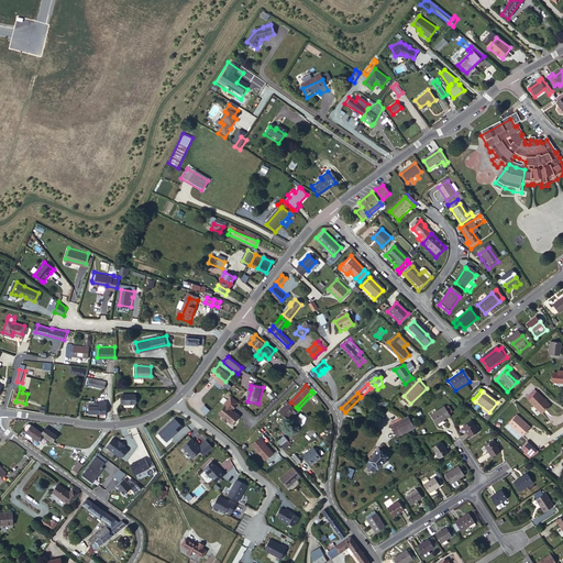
[(135,403),(135,394),(122,394),(122,403),(135,403)]
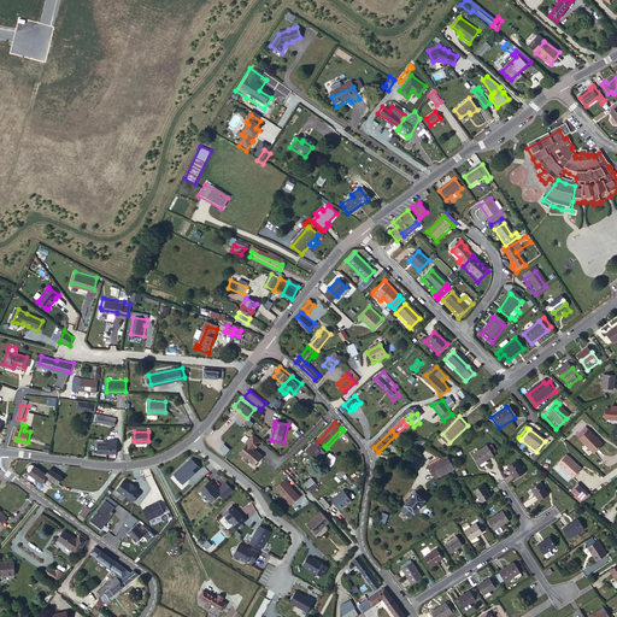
[(254,446),(262,439),(254,432),(247,439),(248,440),(241,447),(245,451),(244,452),(248,457),(250,456),(254,460),(263,451),(258,446),(257,447),(254,446)]
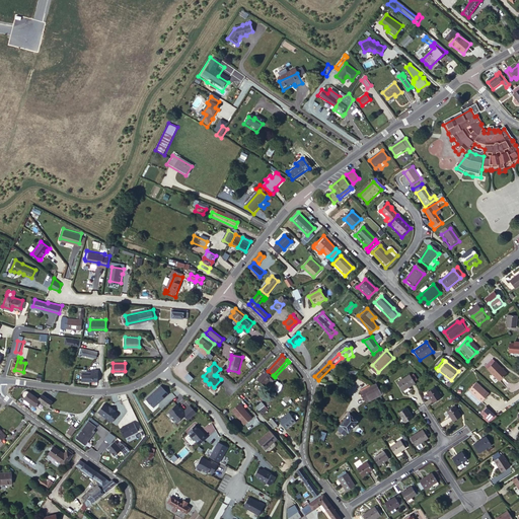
[(495,367),(487,374),(498,386),(506,379),(495,367)]
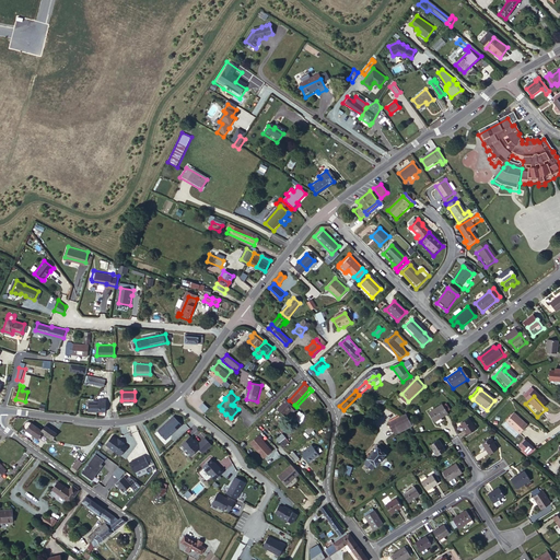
[(286,397),(281,401),(283,404),(286,401),(292,408),(294,405),(289,400),(286,397)]
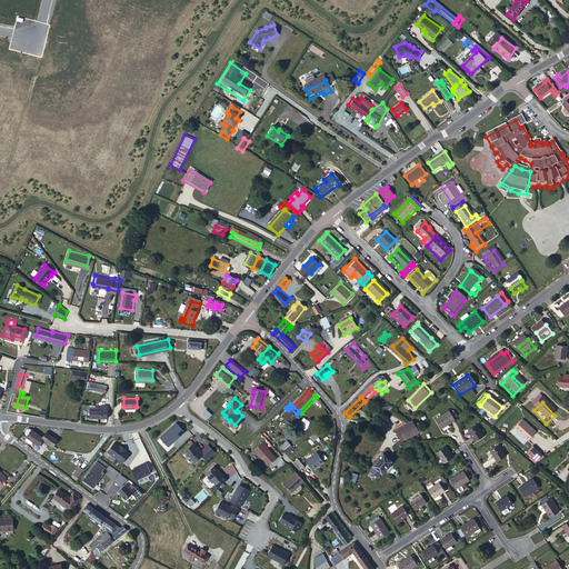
[(101,408),(100,418),(109,418),(110,406),(101,406),(101,408)]
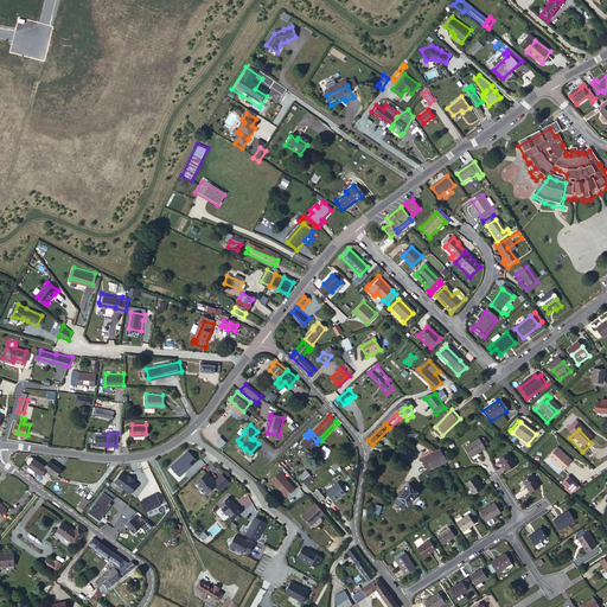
[(96,445),(107,446),(108,435),(97,434),(96,445)]
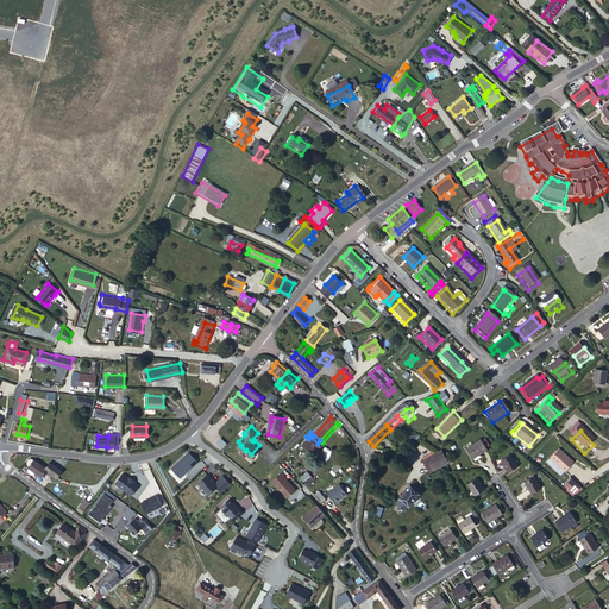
[(484,437),(470,446),(476,456),(491,446),(484,437)]
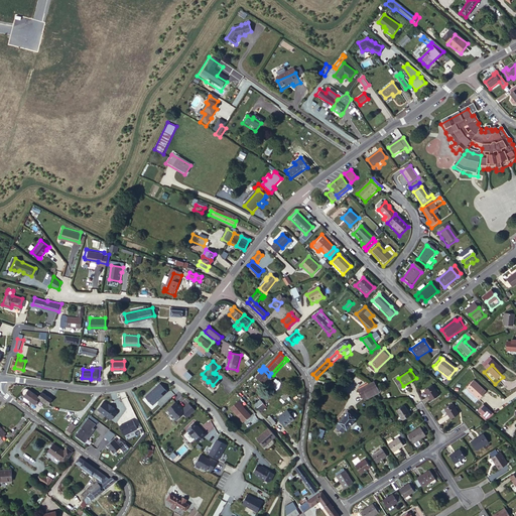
[(154,403),(169,390),(162,382),(147,395),(154,403)]
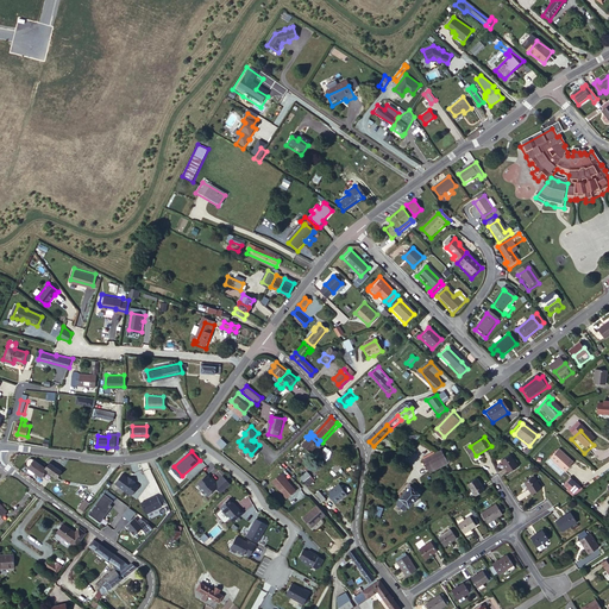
[(560,452),(552,462),(566,475),(576,465),(560,452)]
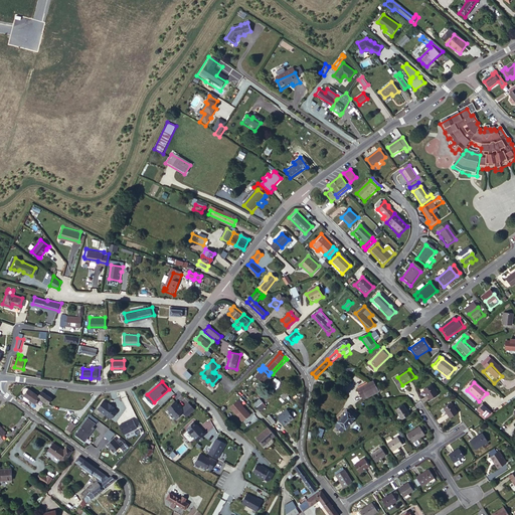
[(381,390),(377,384),(367,388),(366,387),(361,389),(360,389),(363,393),(366,398),(381,390)]
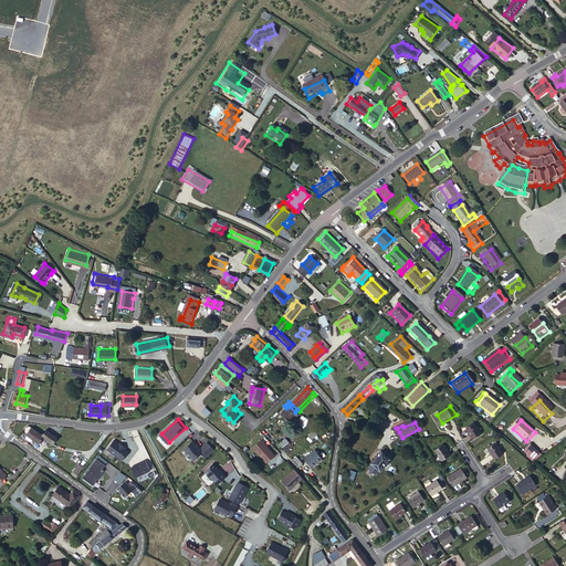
[(473,422),(464,429),(472,440),(480,433),(473,422)]
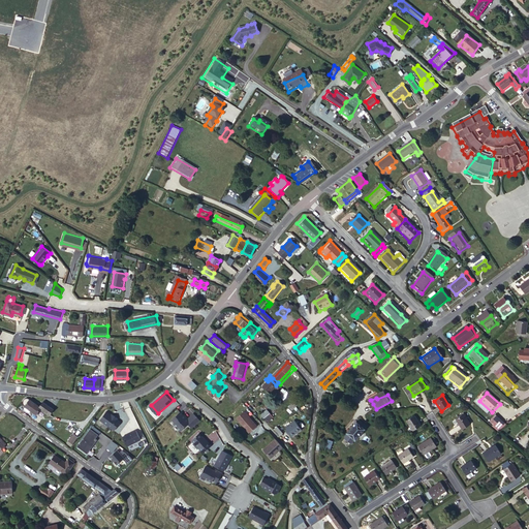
[(34,414),(39,407),(36,406),(24,397),(19,404),(34,414)]
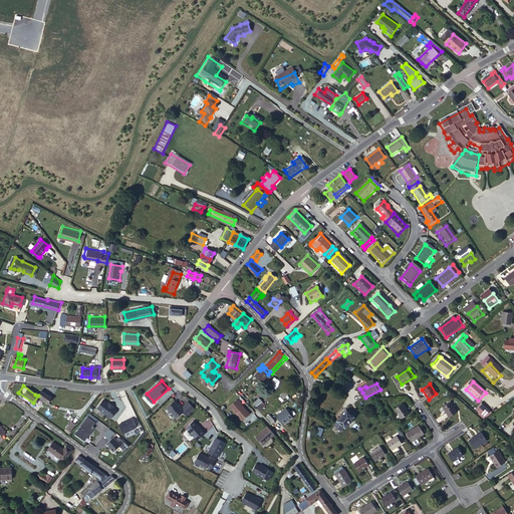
[(288,388),(281,394),(285,399),(292,392),(288,388)]
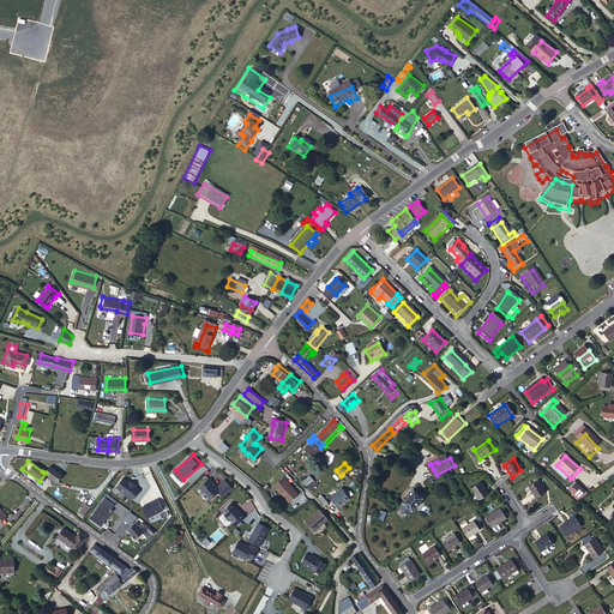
[(46,473),(52,476),(55,470),(47,464),(42,471),(46,473)]
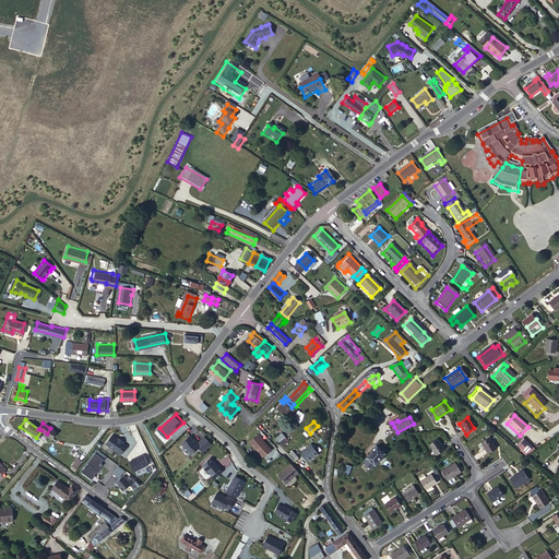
[(50,428),(47,433),(54,438),(58,432),(50,428)]
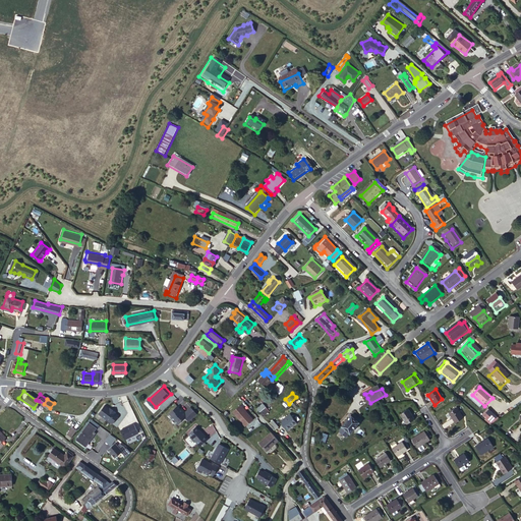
[(105,402),(99,411),(113,420),(119,412),(116,410),(116,409),(112,406),(111,407),(105,402)]
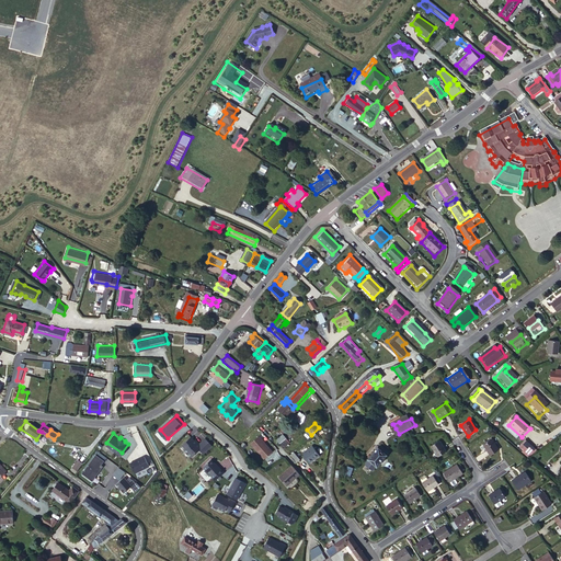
[(278,441),(286,449),(293,444),(284,434),(278,441)]
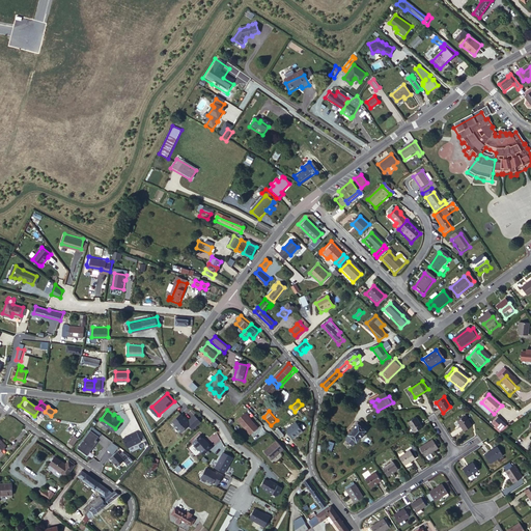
[(184,413),(175,419),(178,422),(176,424),(184,431),(191,424),(195,428),(203,421),(197,414),(191,419),(190,420),(187,416),(184,413)]
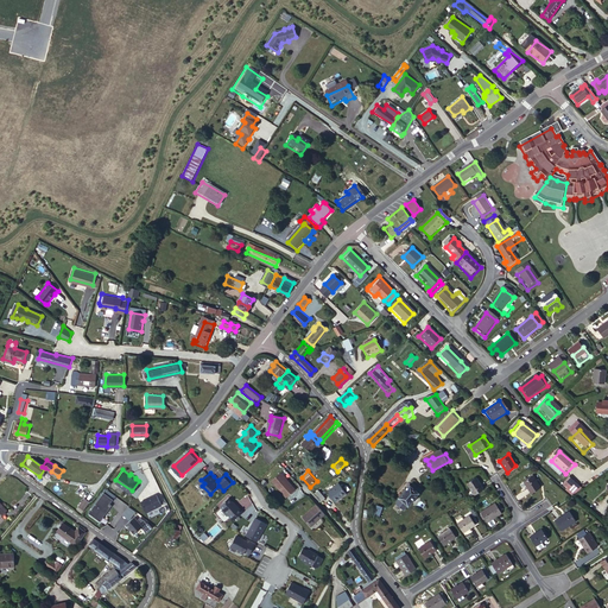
[(479,474),(469,480),(476,493),(486,487),(479,474)]
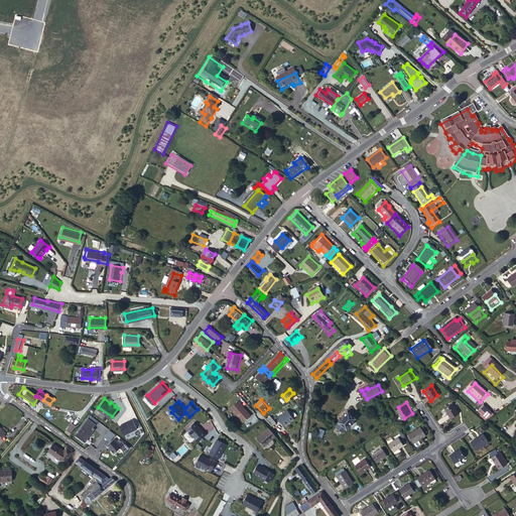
[(235,404),(229,412),(243,423),(249,416),(235,404)]
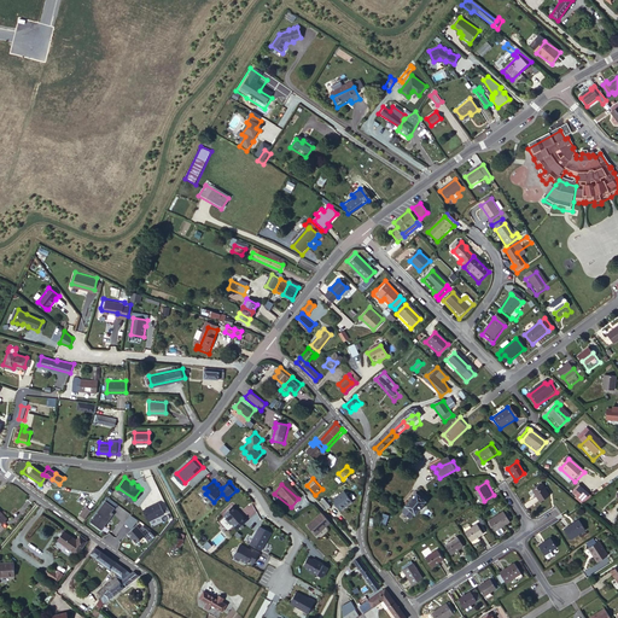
[(541,484),(531,490),(538,501),(548,495),(541,484)]
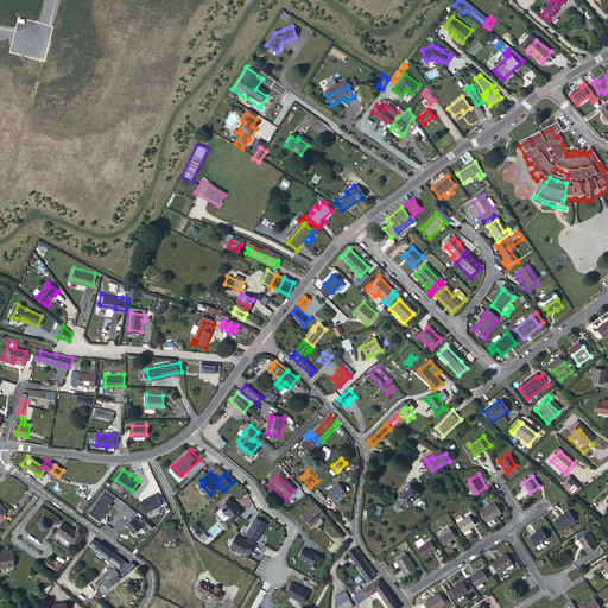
[(563,486),(574,496),(582,487),(570,477),(563,486)]
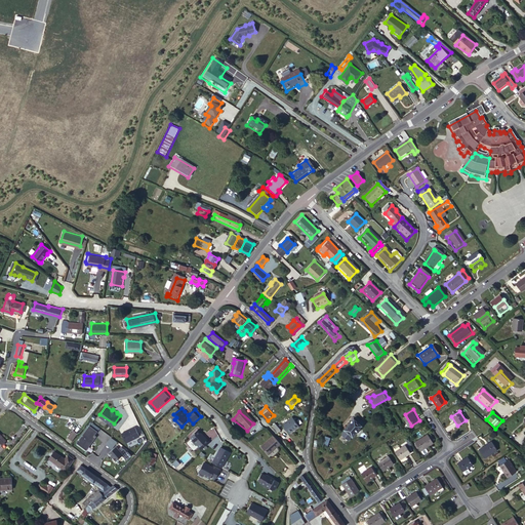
[(294,417),(285,425),(293,435),(303,427),(294,417)]
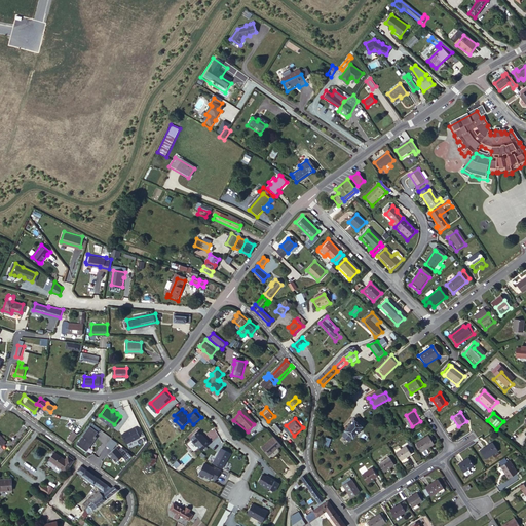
[(360,419),(358,421),(364,427),(366,425),(360,419)]
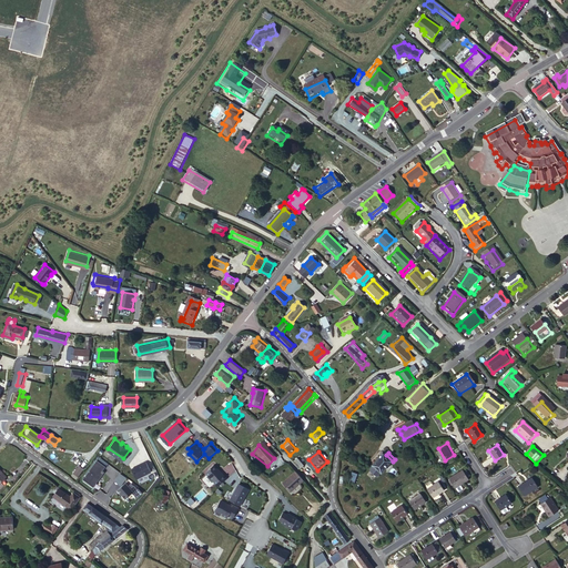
[(382,473),(383,475),(394,463),(393,462),(386,455),(385,454),(374,465),(375,465),(382,473)]
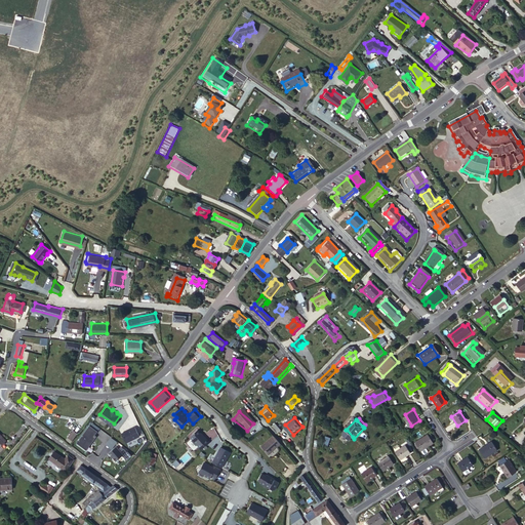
[(98,429),(90,423),(77,442),(79,443),(77,446),(85,451),(96,435),(95,434),(98,429)]
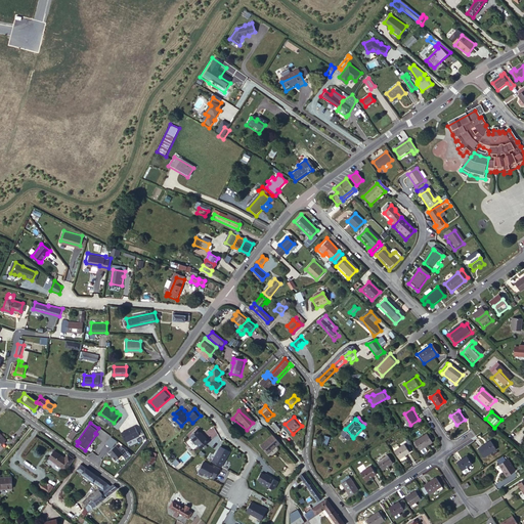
[(274,428),(280,435),(284,432),(277,425),(274,428)]
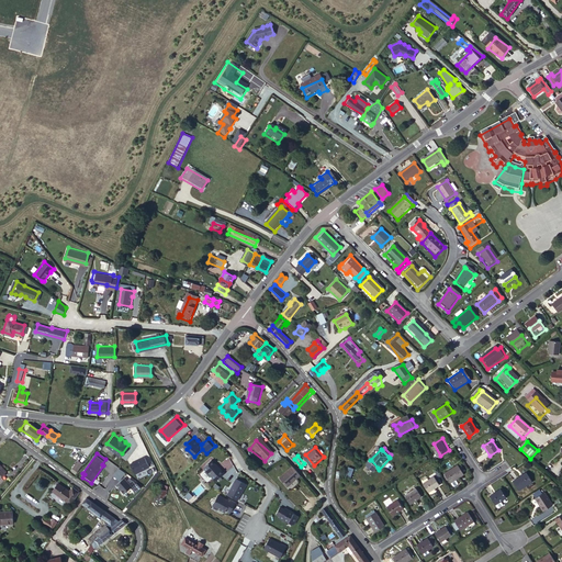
[(135,473),(150,468),(146,457),(131,463),(135,473)]
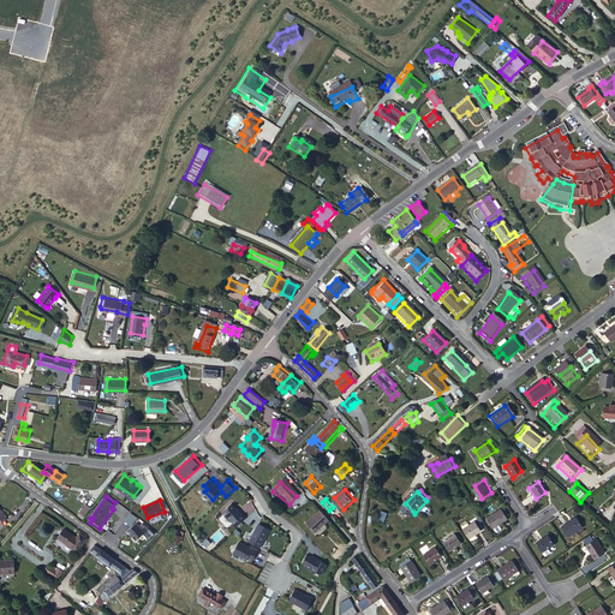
[(225,511),(238,526),(249,518),(242,509),(240,509),(234,502),(225,511)]
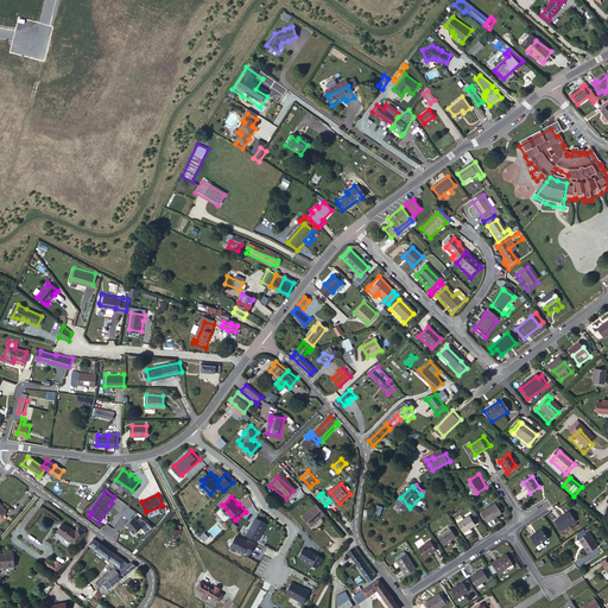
[(405,510),(409,506),(401,498),(398,501),(398,504),(403,510),(405,510)]
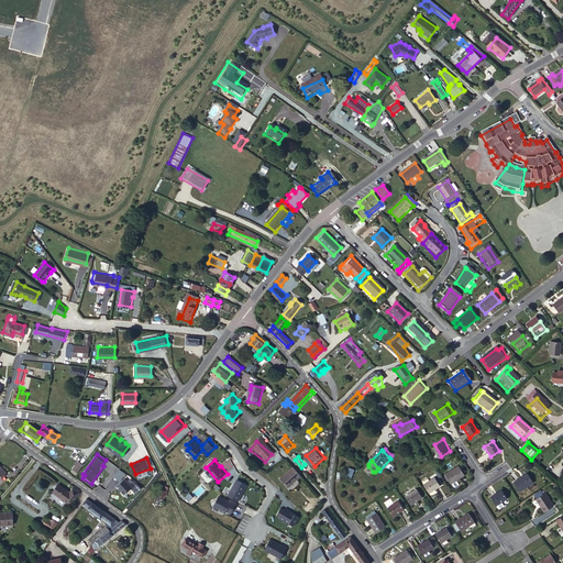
[(80,462),(74,471),(78,474),(85,464),(80,462)]
